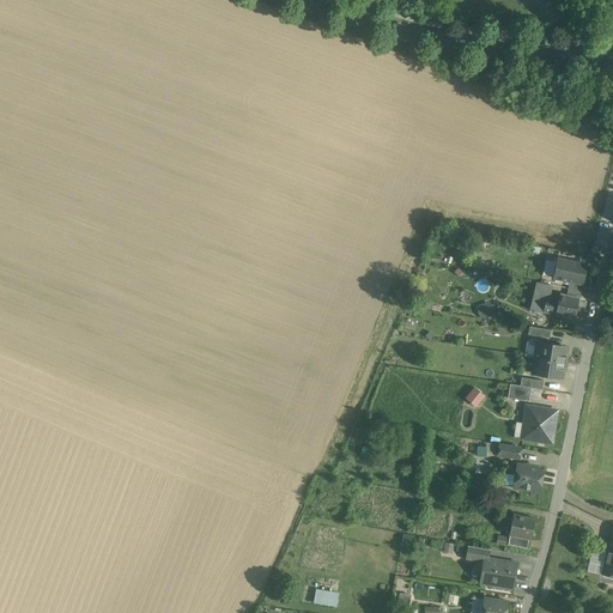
[(590,262),(560,258),(557,277),(587,283),(590,262)]
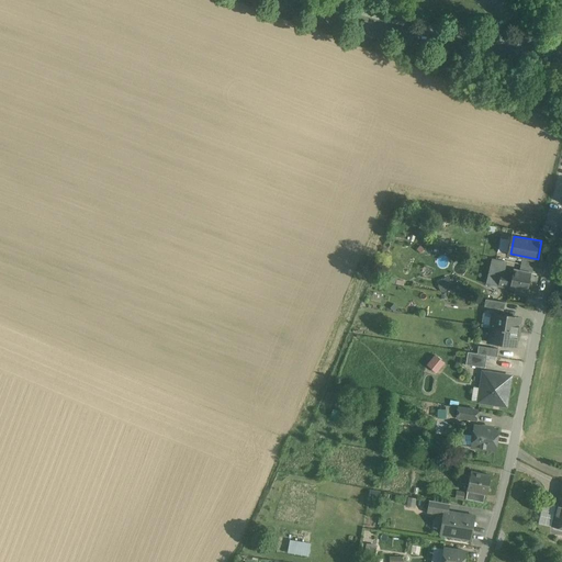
[(489,283),(530,292),(534,272),(492,263),(489,283)]
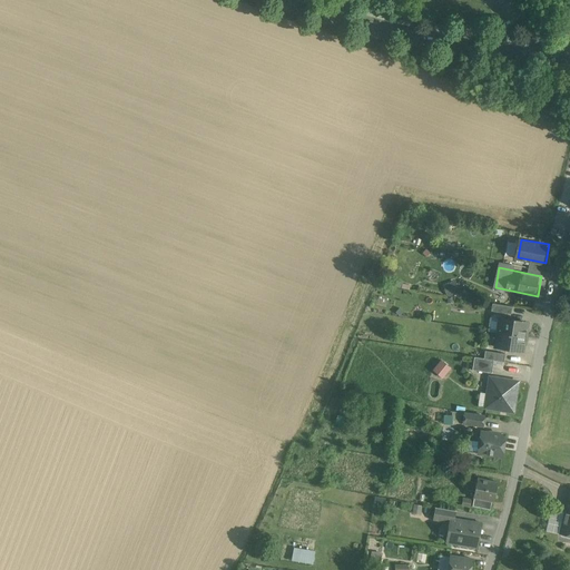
[(460,294),(455,282),(443,285),(448,298),(460,294)]
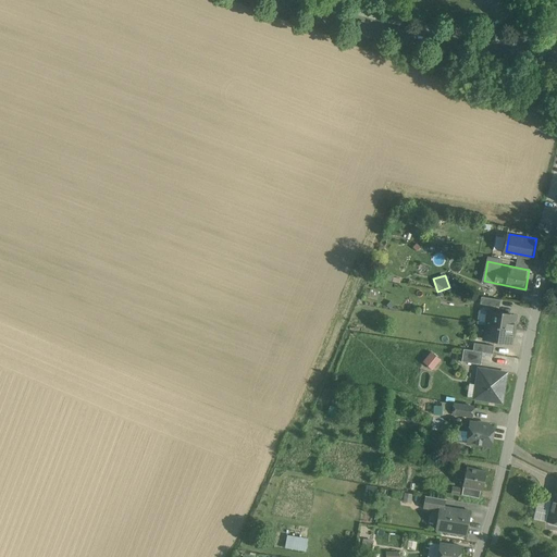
[(497,295),(497,286),(489,286),(489,295),(497,295)]
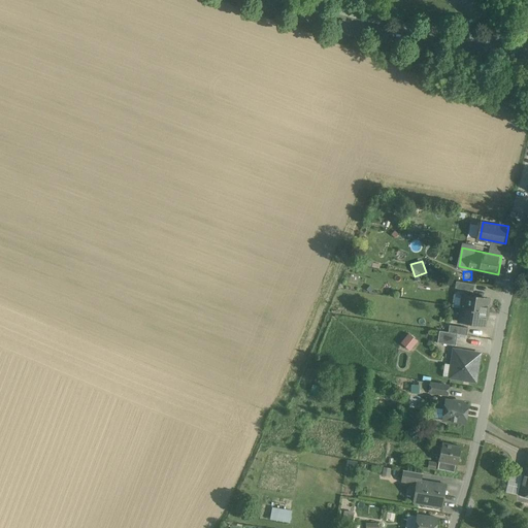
[(473,292),(474,285),(456,282),(455,289),(463,290),(473,292)]
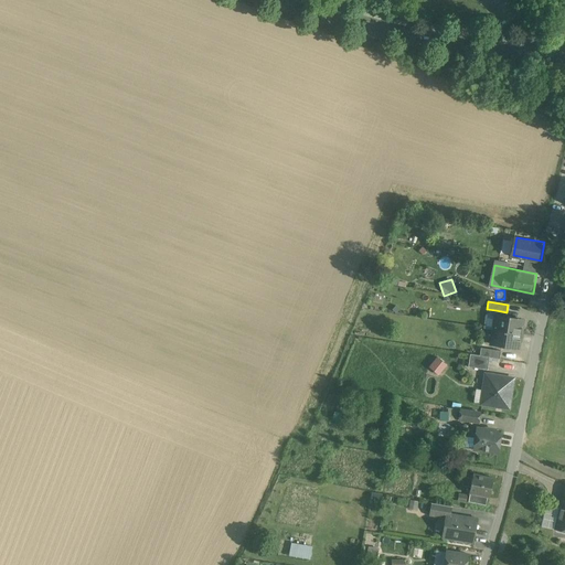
[(496,310),(493,326),(524,331),(526,316),(507,312),(496,310)]
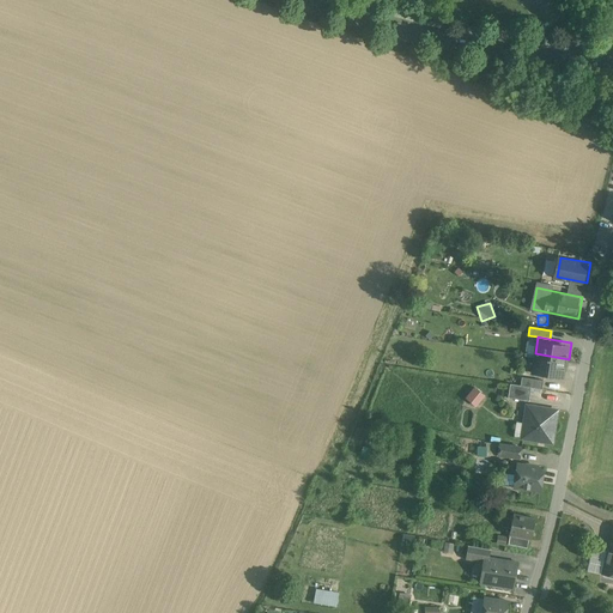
[(565,376),(569,359),(535,353),(532,370),(565,376)]
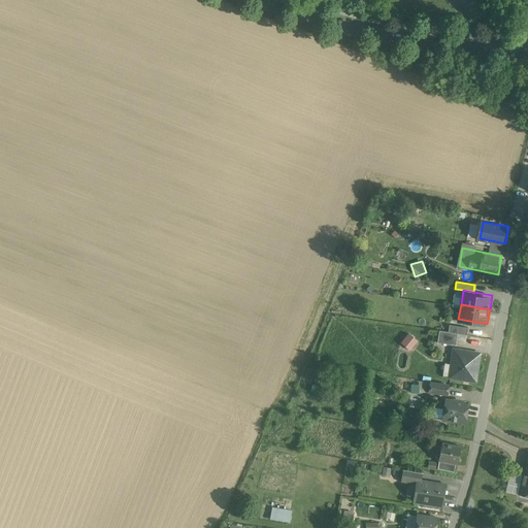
[(467,328),(450,325),(449,332),(457,334),(466,335),(467,328)]
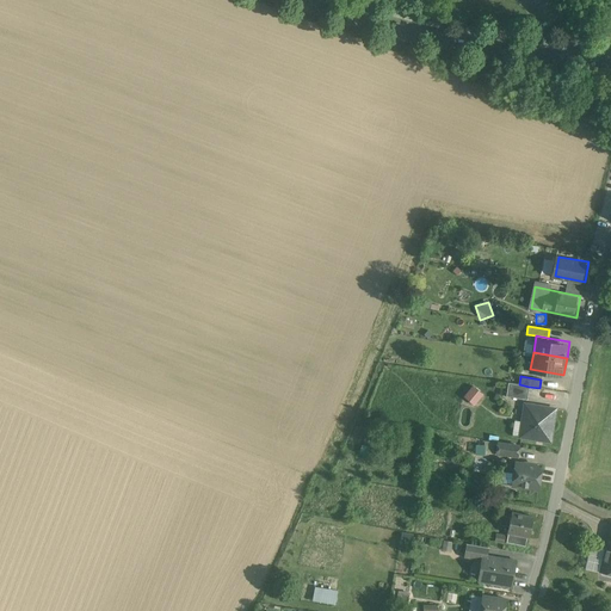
[(529,387),(508,383),(506,397),(526,400),(529,387)]
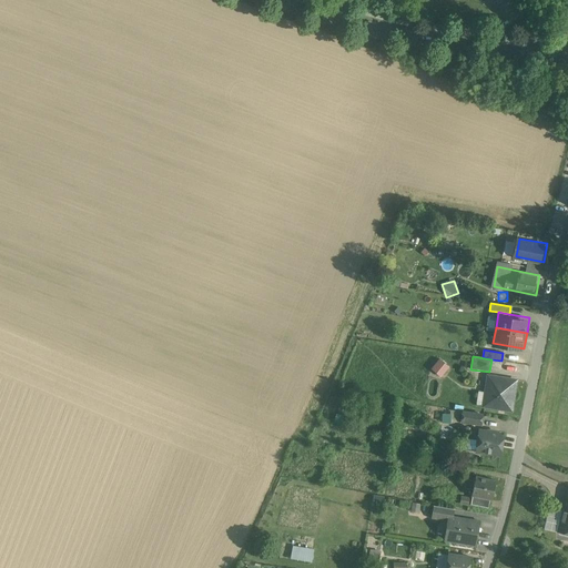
[(440,377),(449,367),(439,359),(430,369),(440,377)]
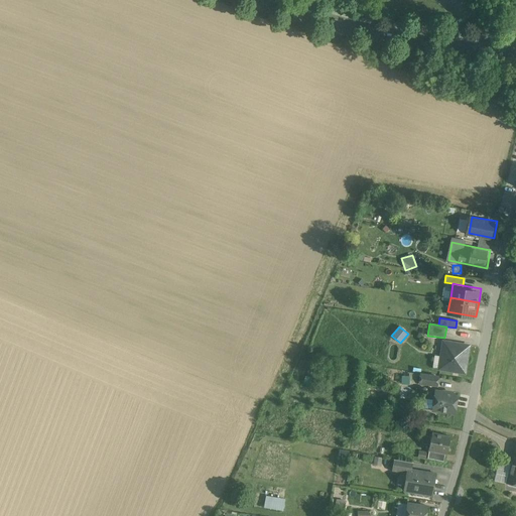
[(466,376),(472,345),(444,340),(438,371),(466,376)]
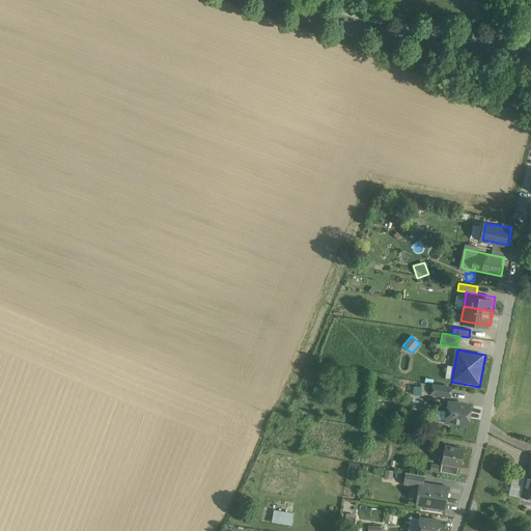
[(429,394),(450,398),(452,387),(431,384),(429,394)]
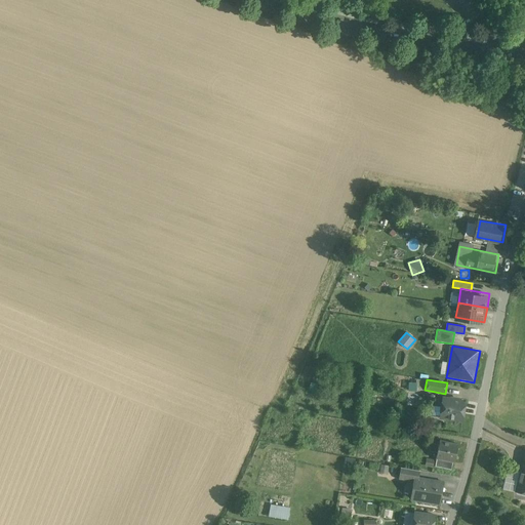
[(441,415),(467,420),(471,399),(445,394),(441,415)]
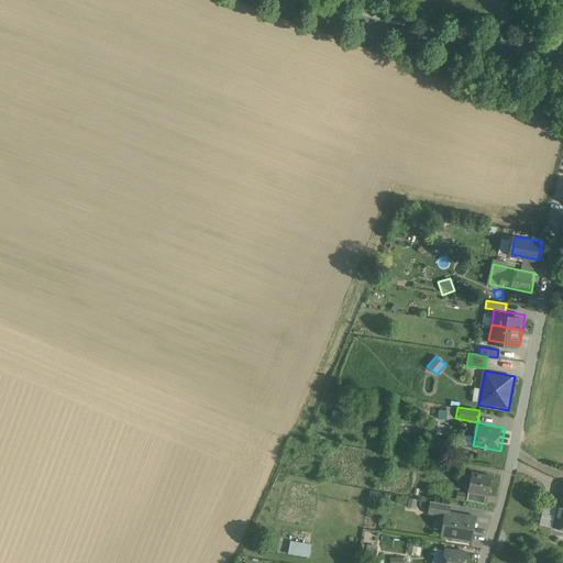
[(497,473),(473,468),(472,477),(470,486),(470,489),(471,490),(489,494),(493,494),(497,473)]
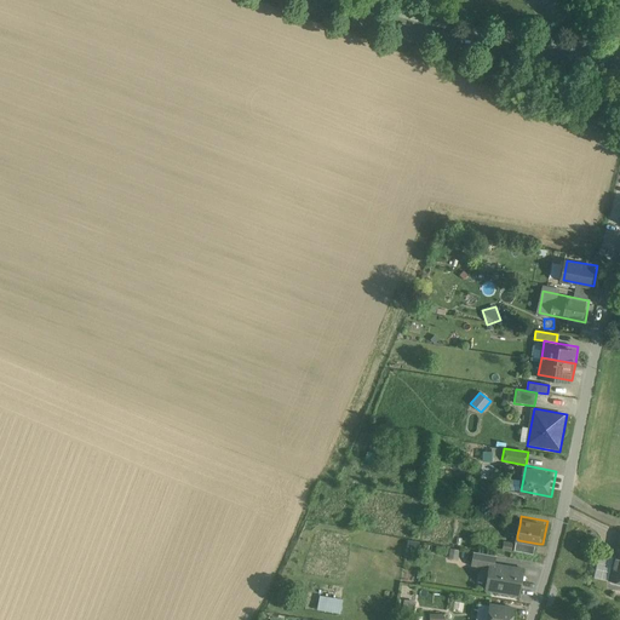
[(517,535),(520,526),(510,523),(507,533),(517,535)]
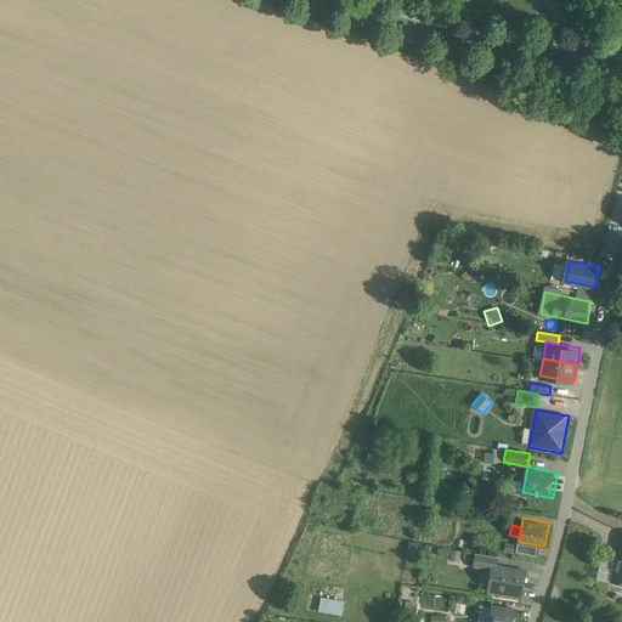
[(420,544),(410,542),(408,552),(419,553),(420,544)]
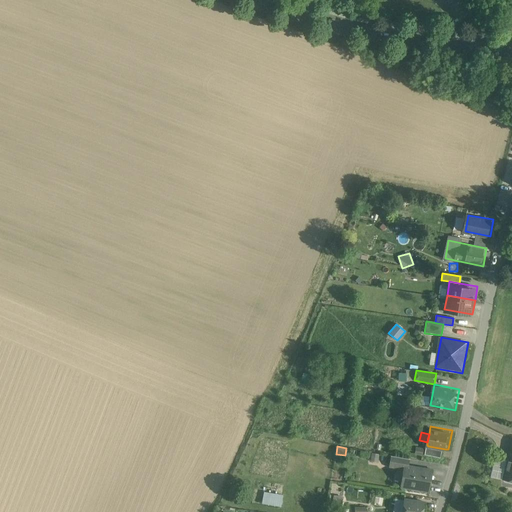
[(445,449),(428,446),(427,453),(444,456),(445,449)]
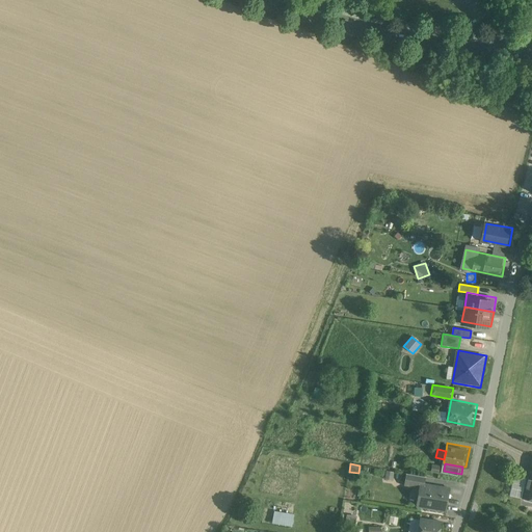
[(440,467),(432,464),(430,473),(437,474),(440,467)]
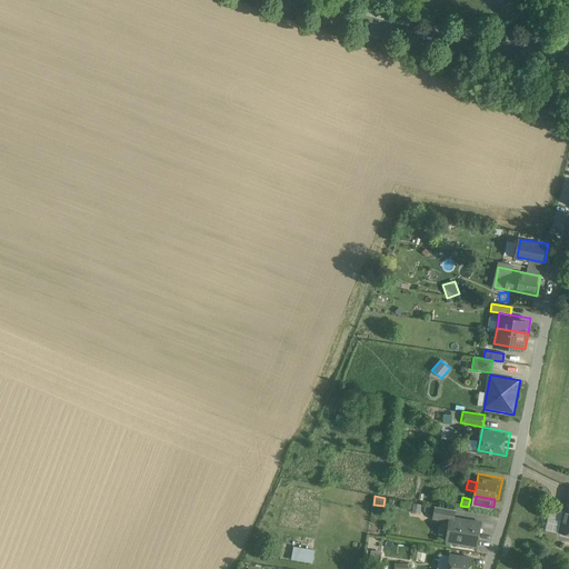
[(421,505),(412,503),(411,513),(420,515),(421,505)]
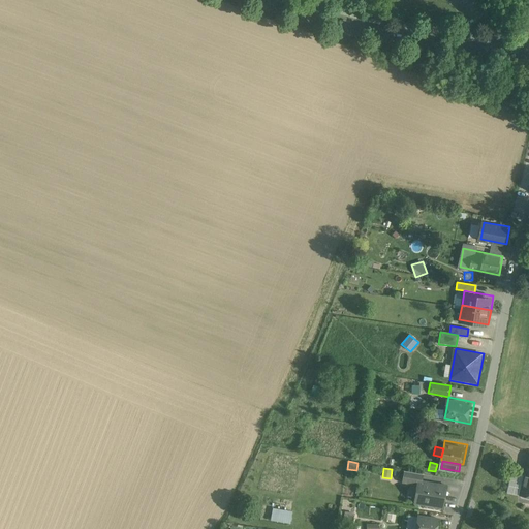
[(452,483),(425,477),(426,473),(407,470),(405,478),(421,481),(416,502),(446,507),(452,483)]
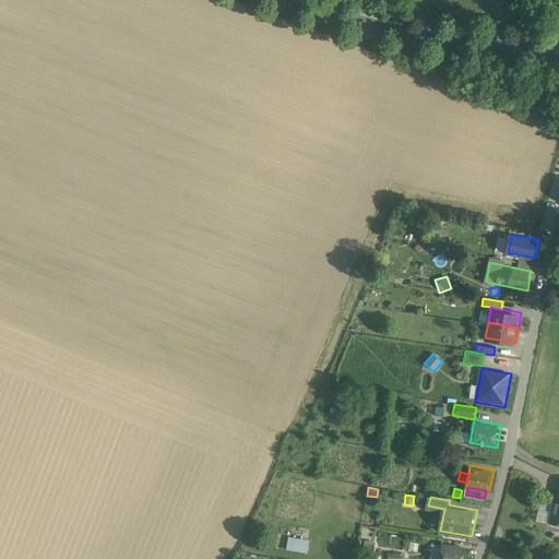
[(287,536),(286,550),(307,552),(308,538),(287,536)]
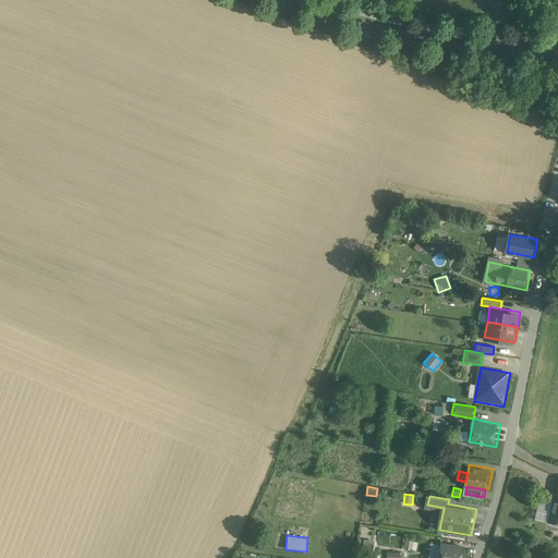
[(375,541),(363,540),(361,555),(373,556),(375,541)]
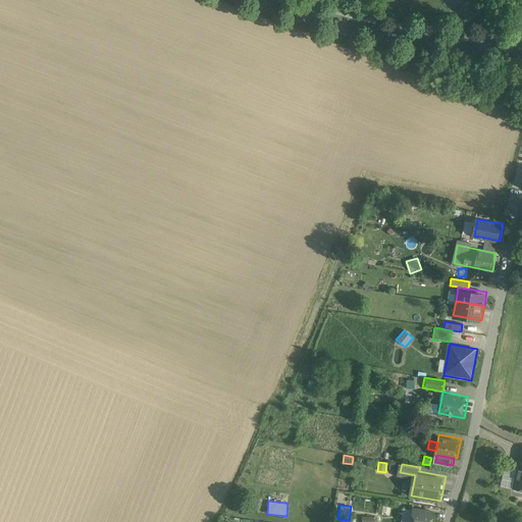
[(435,521),(437,511),(412,506),(409,521),(435,521)]
